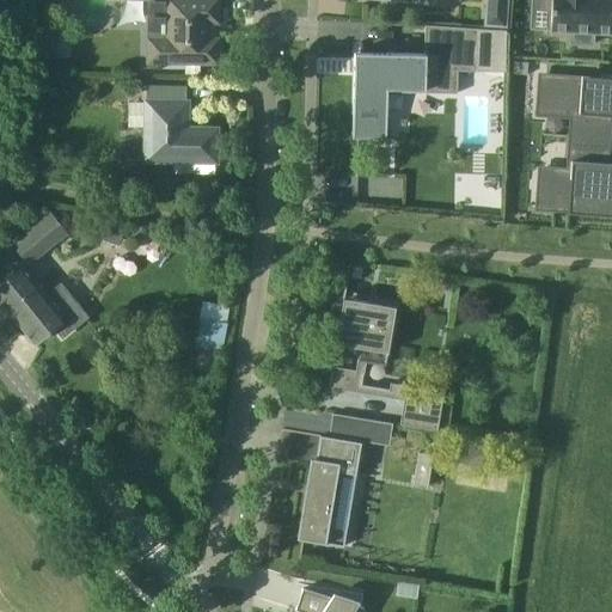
[(145,0),(145,36),(145,63),(218,63),(218,40),(208,40),(209,23),(219,23),(218,0),(145,0)]
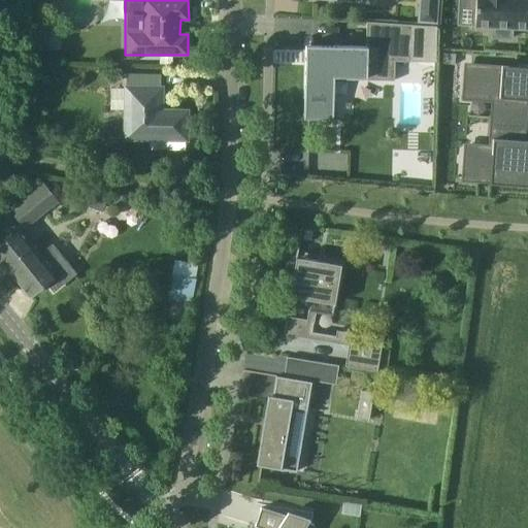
[(420,0),(419,21),(435,23),(436,0),(420,0)]
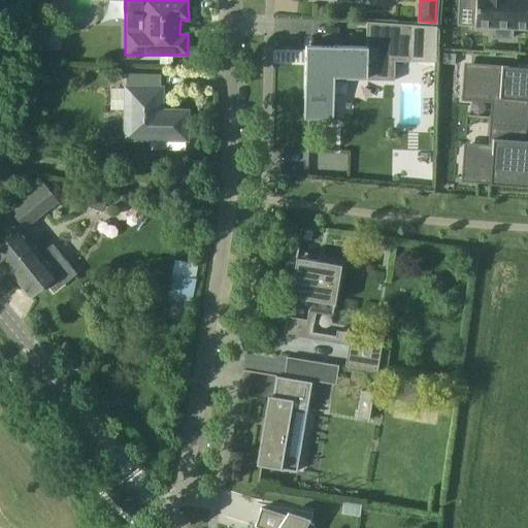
[(527,0),(475,0),(474,27),(493,28),(493,37),(512,38),(513,28),(527,29),(527,0)]
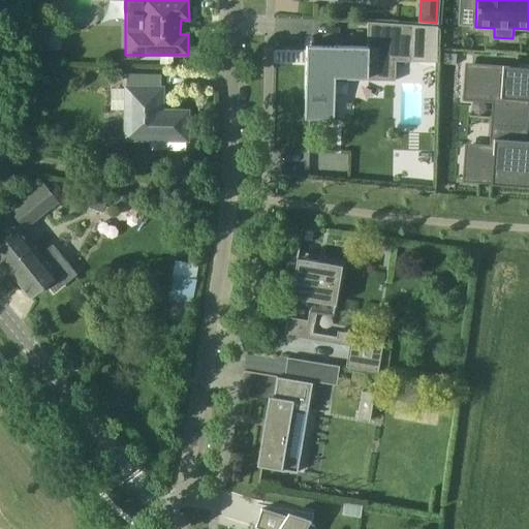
[(412,62),(436,62),(437,27),(412,25),(367,22),(367,47),(313,45),(311,45),(311,65),(307,65),(307,97),(310,97),(310,120),(311,120),(334,121),(335,78),(350,78),(395,79),(395,61),(412,62)]
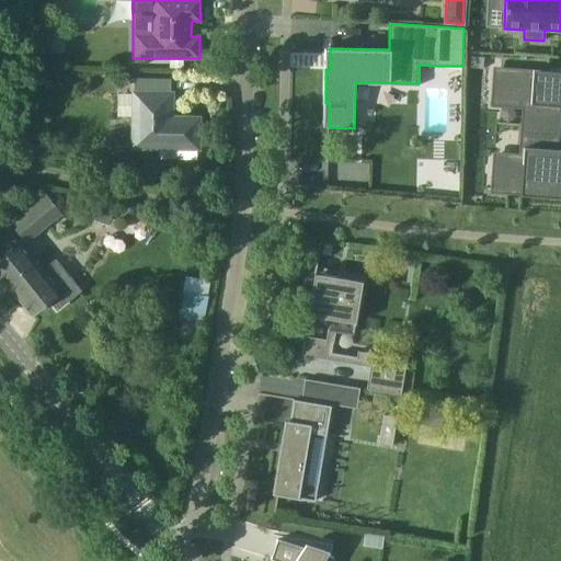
[(53,54),(53,41),(41,41),(41,54),(53,54)]
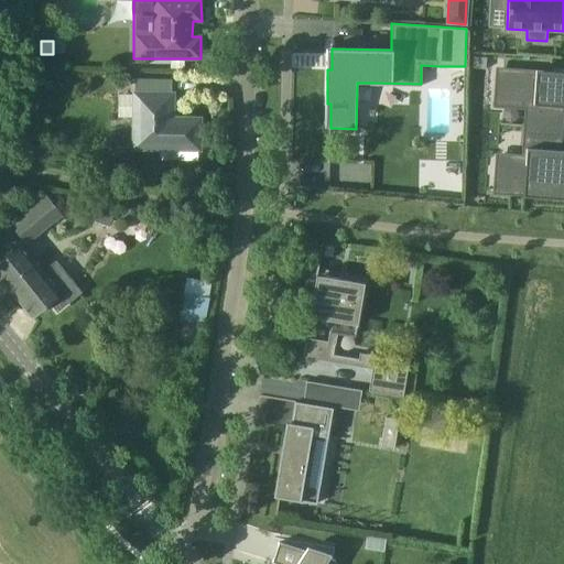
[(487,57),(474,56),(473,67),(486,68),(487,57)]
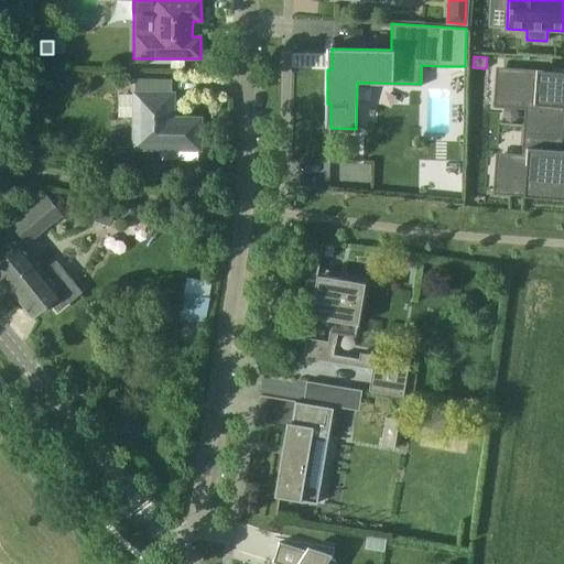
[(510,69),(507,107),(525,108),(523,131),(559,134),(563,73),(529,71),(510,69)]
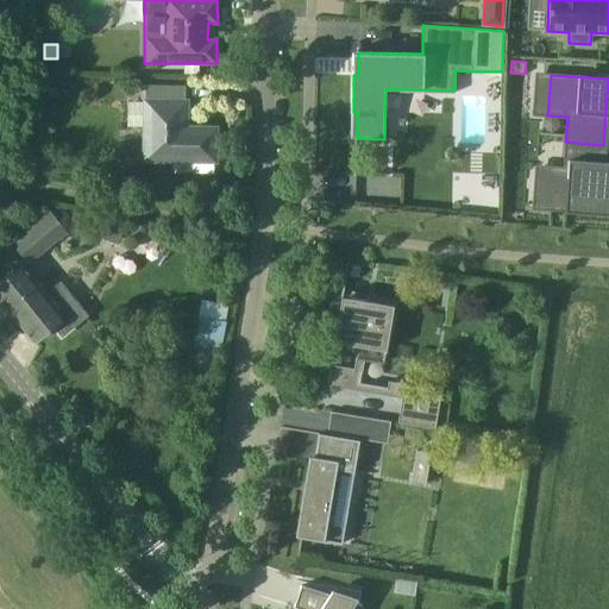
[(187,101),(186,101),(186,85),(145,85),(144,161),(215,162),(217,129),(187,127),(187,101)]
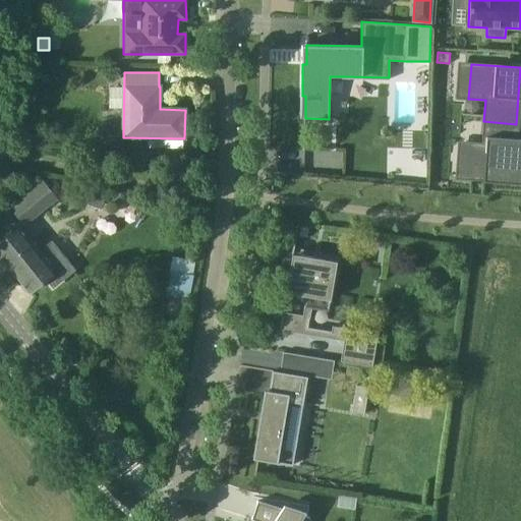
[(471,142),(469,178),(520,181),(520,146),(515,146),(516,124),(483,121),(482,142),(471,142)]
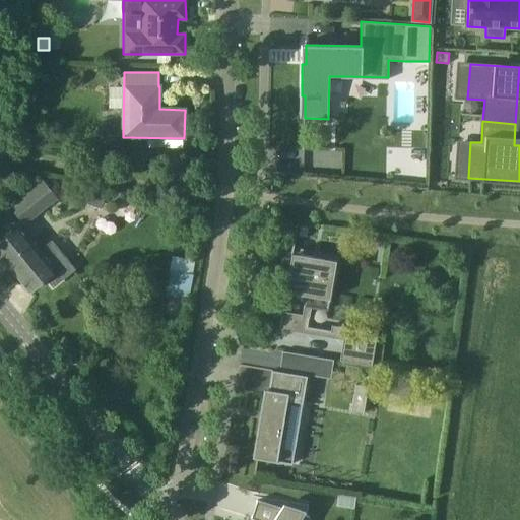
[(108,137),(108,136),(108,135),(108,134),(107,134),(107,133),(106,133),(106,132),(105,132),(105,131),(104,131),(103,131),(102,131),(102,130),(101,130),(101,131),(100,131),(99,131),(98,131),(98,132),(96,132),(96,133),(95,133),(95,134),(95,135),(94,135),(94,136),(94,137),(94,138),(94,139),(95,139),(95,140),(95,141),(96,141),(96,142),(98,142),(98,143),(99,143),(100,143),(101,143),(102,143),(103,143),(104,143),(105,143),(105,142),(106,142),(106,141),(107,141),(107,140),(108,140),(108,139),(108,138),(108,137)]
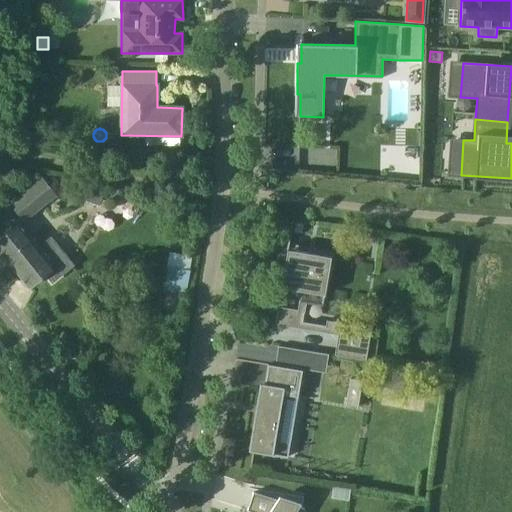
[(43,178),(11,204),(23,219),(55,193),(43,178)]
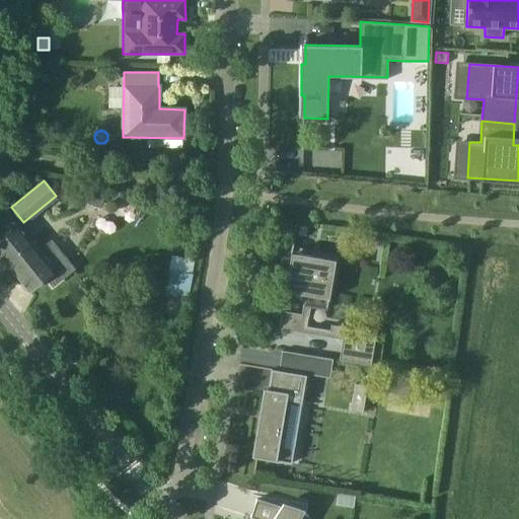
[(106,193),(88,187),(82,202),(101,208),(106,193)]
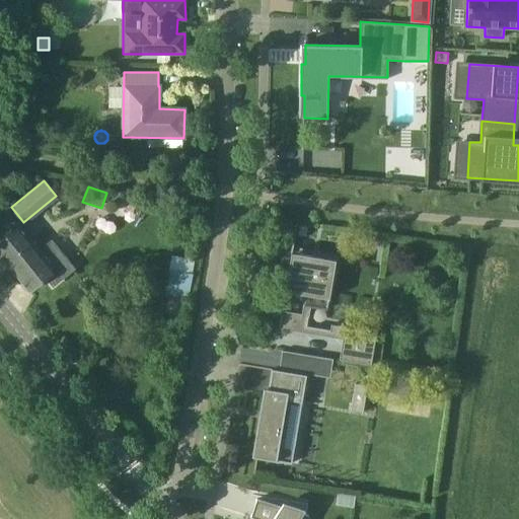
[(55,271),(19,226),(0,241),(0,253),(29,291),(55,271)]
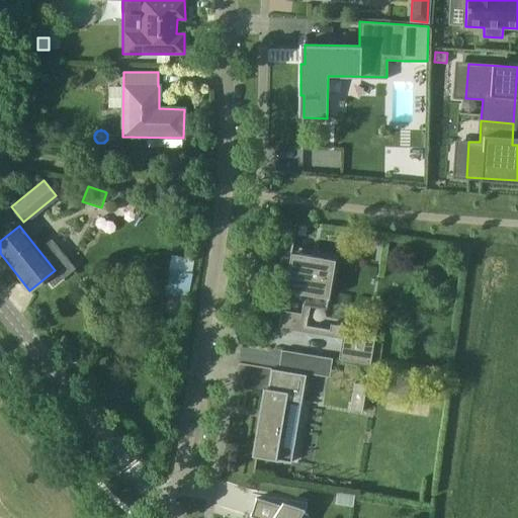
[(280,310),(277,328),(279,328),(342,338),(339,359),(370,364),(375,332),(331,324),(330,329),(307,325),(310,307),(327,309),(335,261),(312,257),(313,256),(298,254),(292,254),(290,261),(289,261),(284,285),(286,285),(306,288),(304,296),(300,314),(282,310),(280,310)]
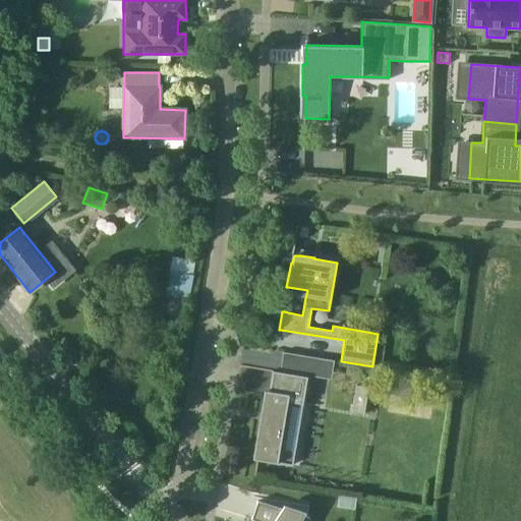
[(187,298),(191,276),(172,272),(168,294),(187,298)]
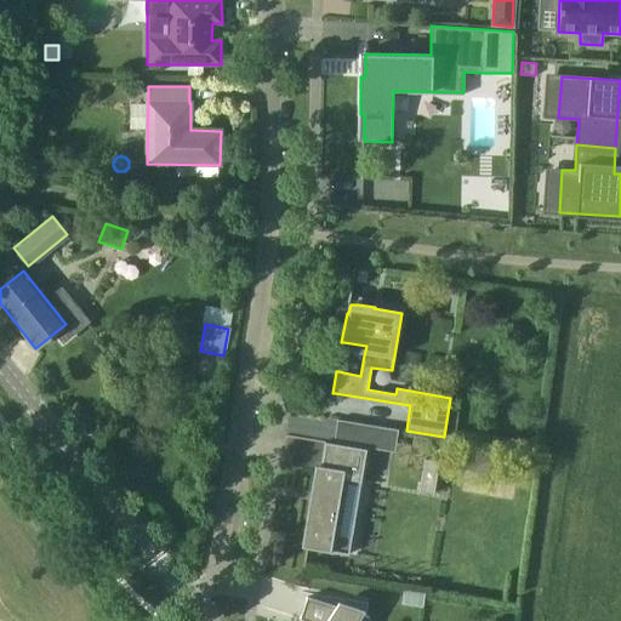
[(315,465),(301,546),(307,547),(308,548),(331,552),(332,540),(343,479),(362,482),(366,449),(352,446),(334,443),(324,442),(324,444),(320,466),(315,465)]
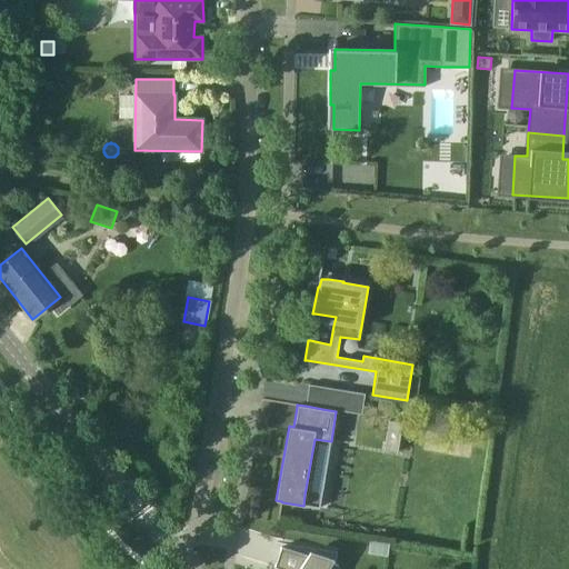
[(389,420),(385,450),(398,452),(402,423),(389,420)]
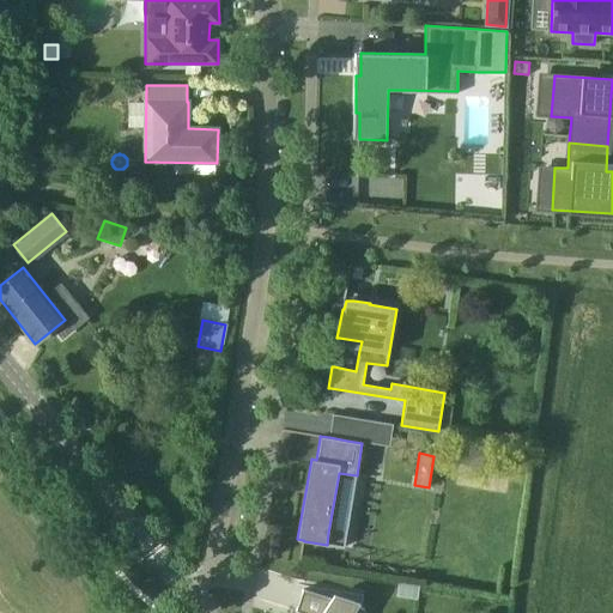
[(400,581),(398,595),(418,599),(419,584),(400,581)]
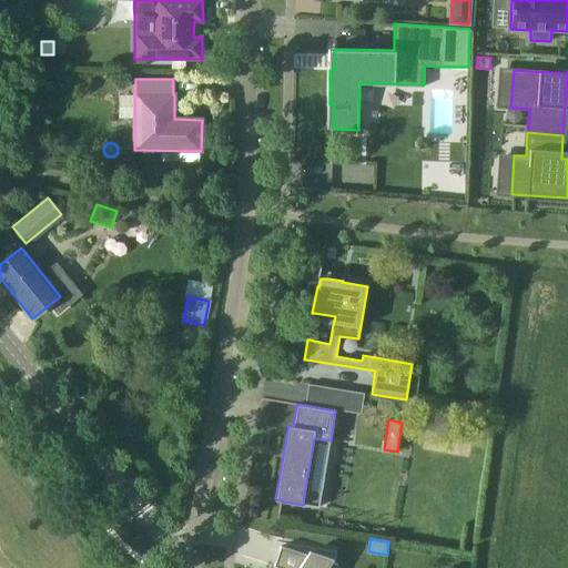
[(336,567),(337,565),(331,563),(333,558),(310,551),(307,555),(281,547),(274,566),(279,567),(336,567)]
